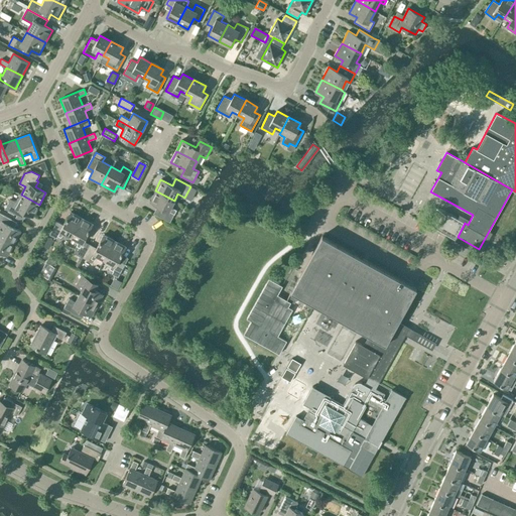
[(170,207),(174,201),(155,190),(149,202),(160,207),(156,215),(170,222),(176,210),(170,207)]
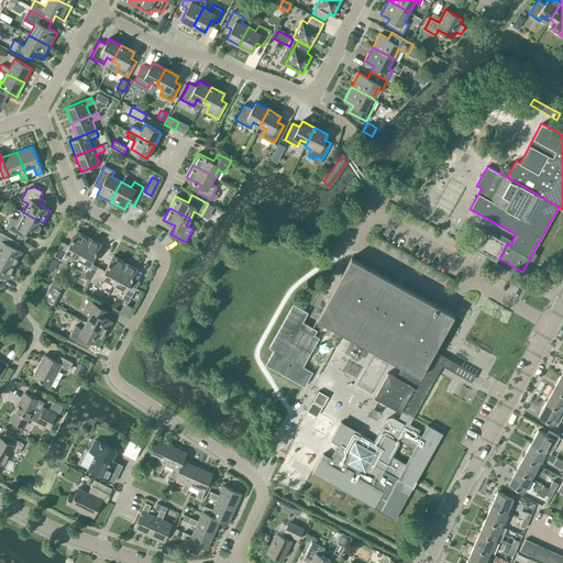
[(35,236),(43,223),(23,212),(18,221),(11,217),(6,228),(19,234),(22,229),(35,236)]
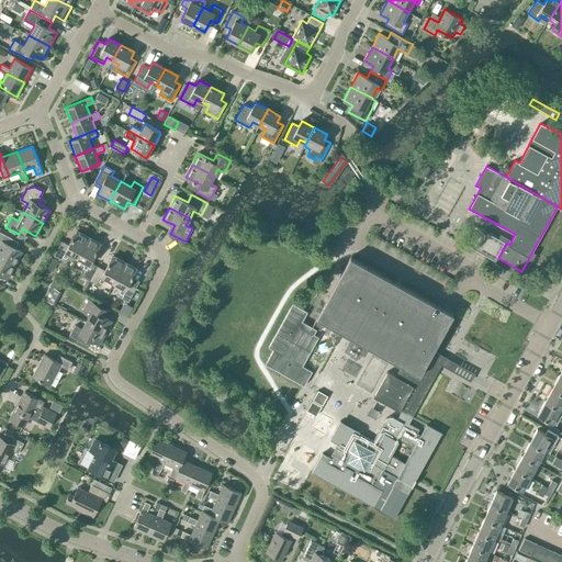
[(78,257),(89,237),(77,231),(69,245),(62,240),(54,256),(64,261),(70,254),(78,257)]
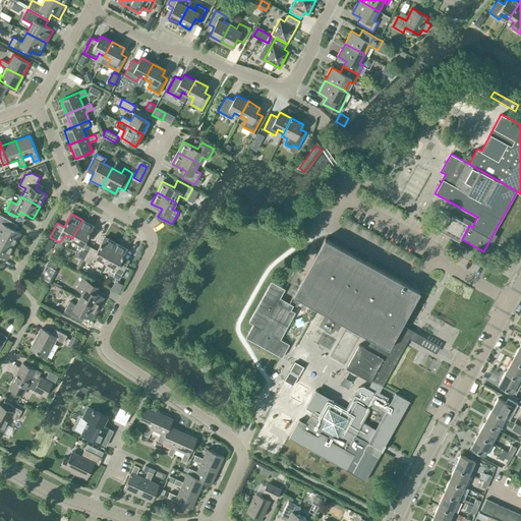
[(0,237),(14,245),(20,233),(8,226),(11,221),(0,215),(0,237)]
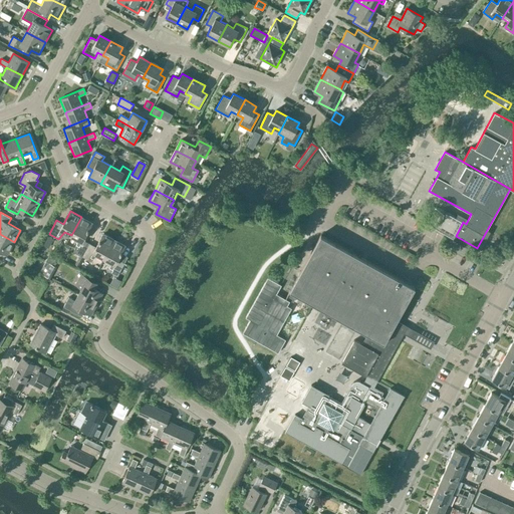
[(81,217),(71,235),(78,239),(73,252),(82,256),(89,243),(83,240),(92,223),(81,217)]
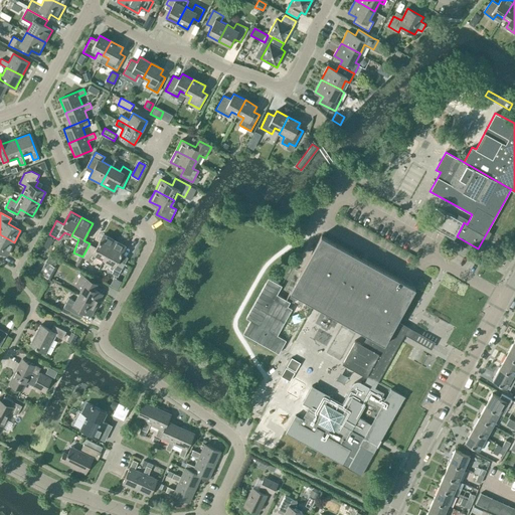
[(0,250),(7,254),(14,242),(0,234),(0,250)]
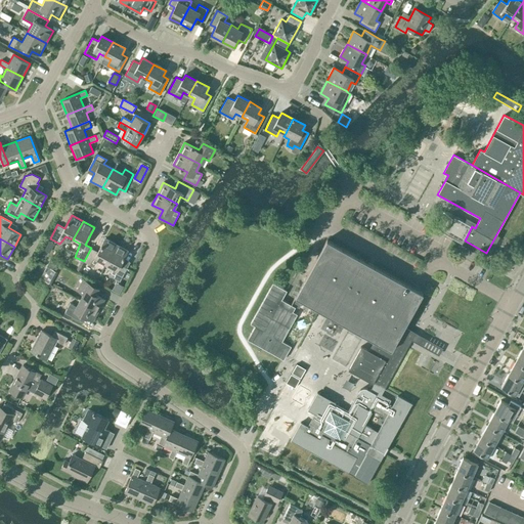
[(91,248),(84,261),(93,266),(99,260),(106,263),(117,245),(105,238),(98,252),(91,248)]
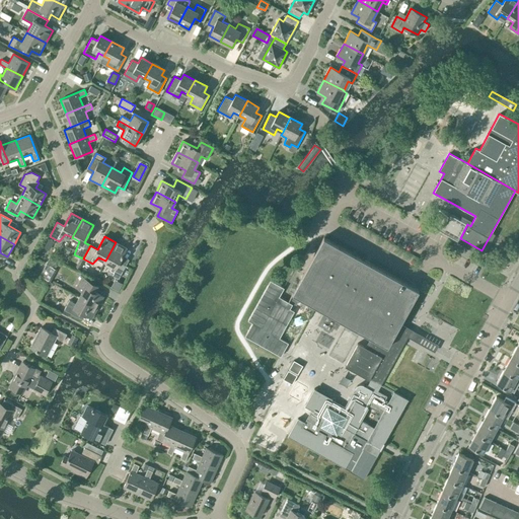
[(293,293),(371,337),(399,352),(408,337),(411,338),(414,331),(399,323),(419,290),(324,237),(293,293)]
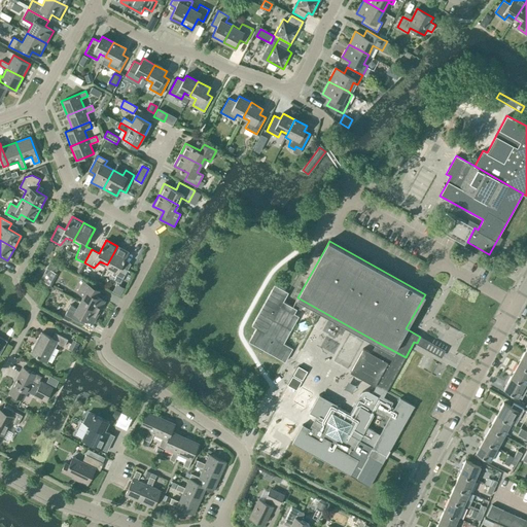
[(117,246),(107,265),(113,269),(111,278),(120,283),(128,269),(121,266),(128,252),(117,246)]
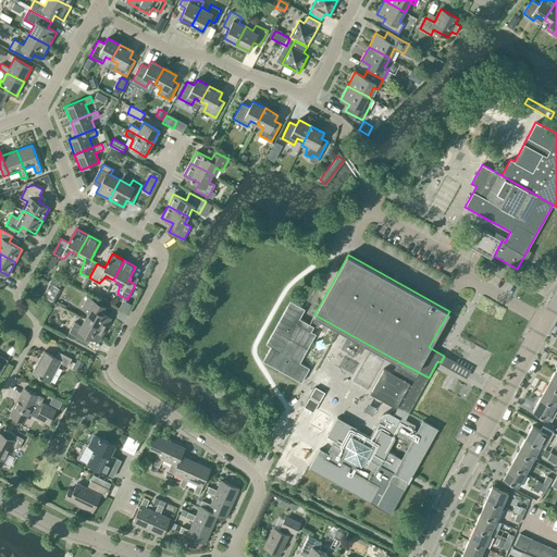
[(46,297),(53,301),(54,301),(61,289),(52,284),(46,297)]
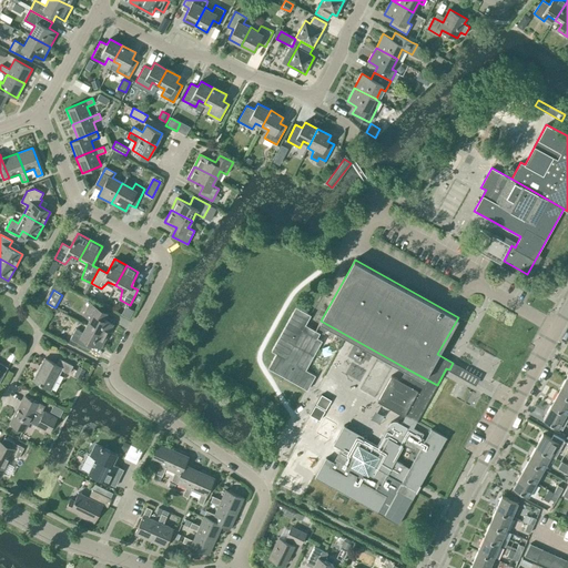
[(305,321),(311,312),(295,303),(271,347),(276,351),(267,365),(307,386),(315,372),(305,366),(322,337),(316,334),(318,328),(305,321)]
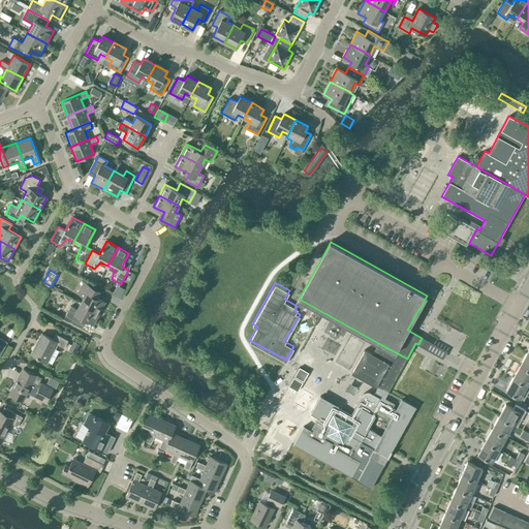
[(84,296),(81,303),(99,312),(105,302),(94,296),(97,290),(83,283),(78,292),(84,296)]
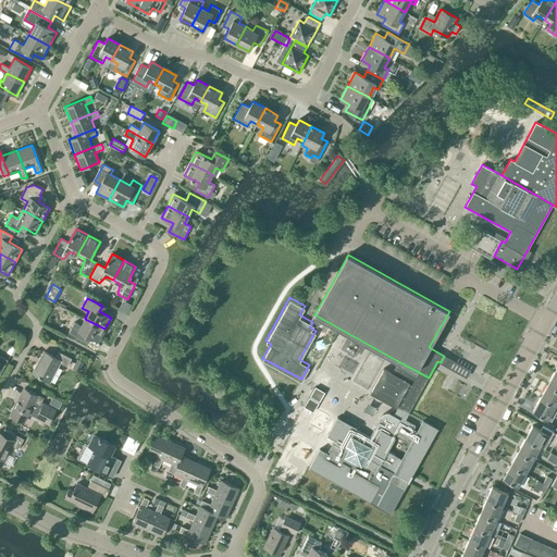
[(98,341),(104,329),(85,319),(82,325),(74,322),(69,332),(84,341),(87,334),(98,341)]
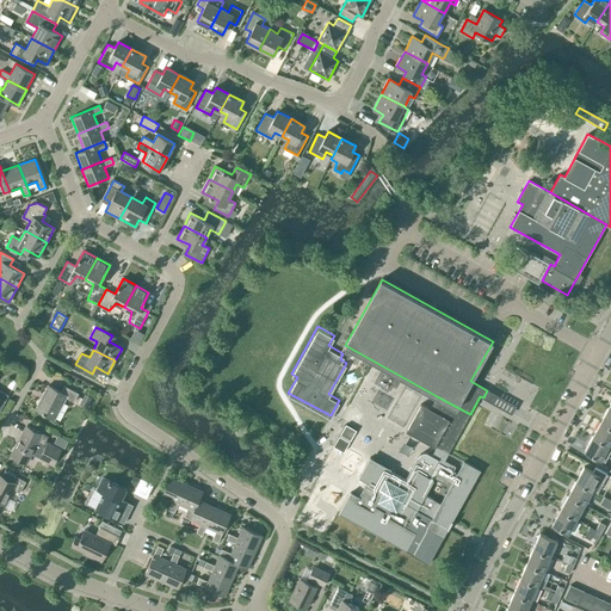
[(74,402),(79,394),(65,386),(61,392),(48,386),(36,409),(54,419),(66,397),(74,402)]
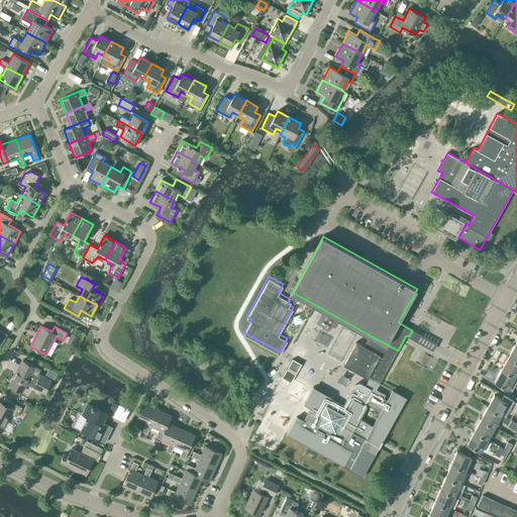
[(78,336),(72,333),(67,342),(74,345),(78,336)]
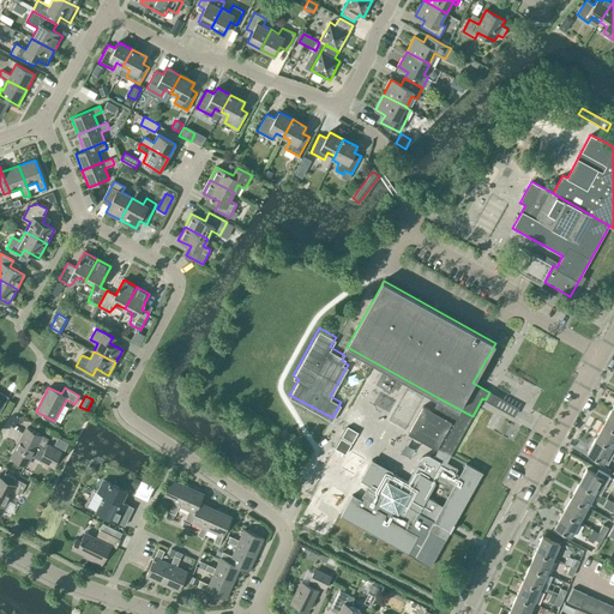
[(446,462),(473,416),(439,398),(432,411),(423,405),(408,433),(437,449),(437,447),(445,452),(437,468),(420,459),(408,481),(392,473),(392,471),(372,459),(361,480),(369,483),(361,499),(353,494),(341,516),(408,553),(419,535),(407,528),(409,524),(411,525),(419,513),(434,522),(429,531),(445,540),(483,473),(465,463),(459,476),(456,474),(458,469),(446,462)]
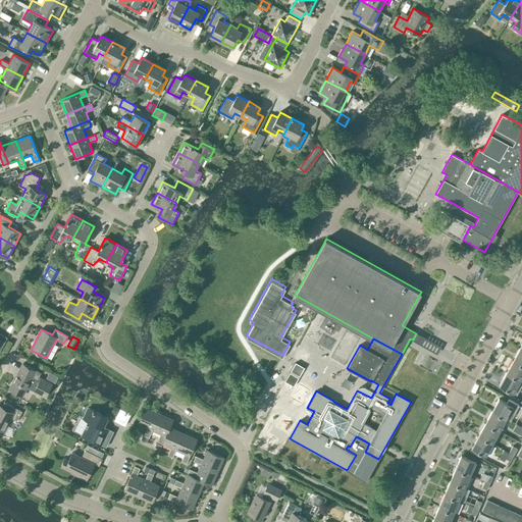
[(520,380),(521,376),(521,365),(513,360),(506,372),(520,380)]
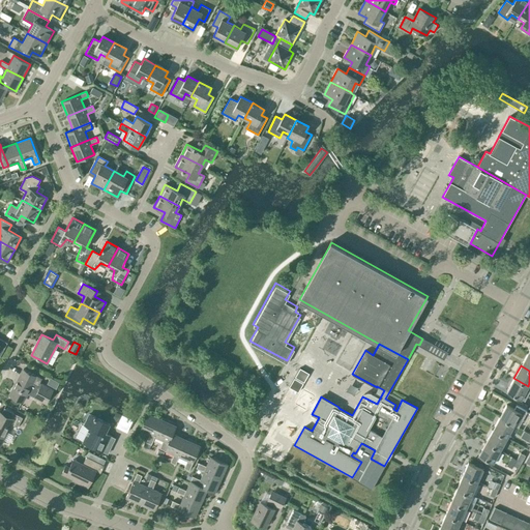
[(300,369),(295,377),(303,381),(308,373),(300,369)]
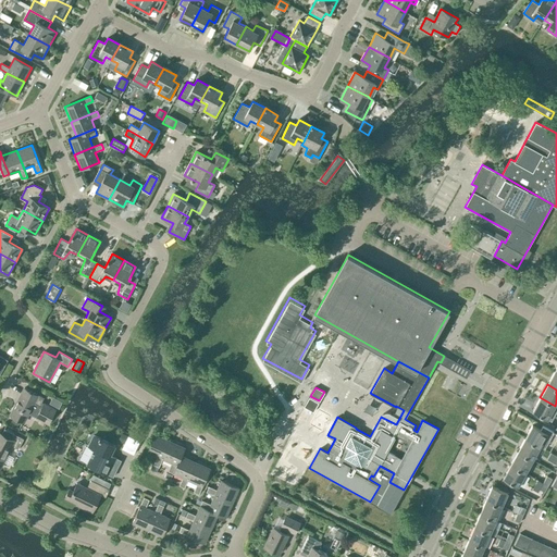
[(41,401),(44,398),(28,390),(25,397),(21,395),(11,415),(24,422),(28,412),(36,417),(49,423),(57,409),(41,401)]
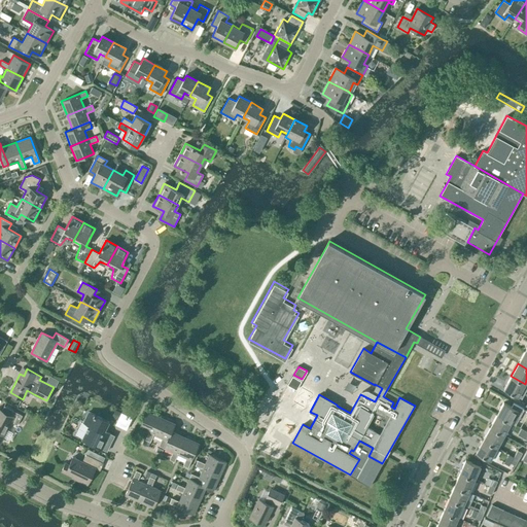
[(292,376),(288,384),(296,389),(301,381),(292,376)]
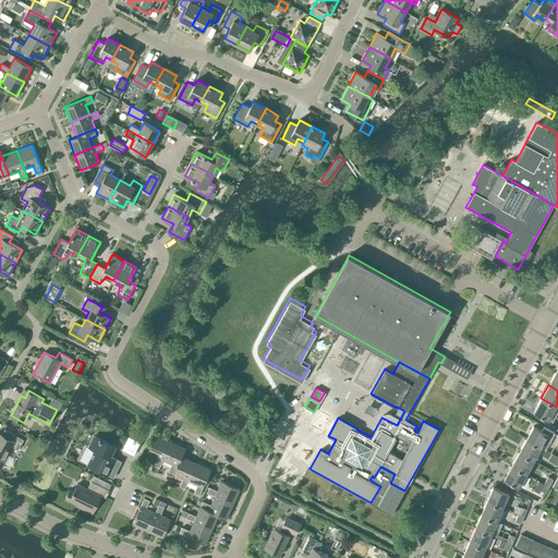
[(548,420),(556,407),(541,398),(534,411),(548,420)]
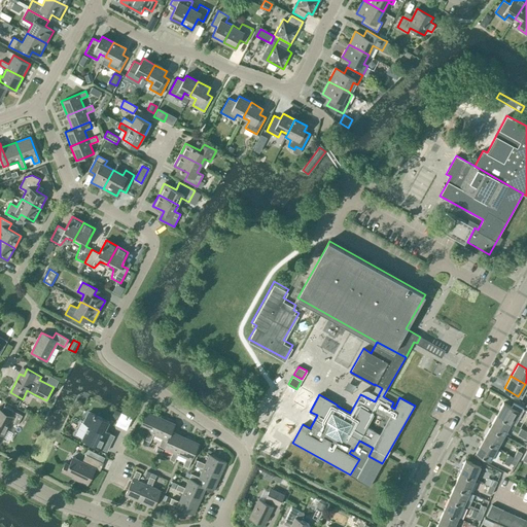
[(496,415),(511,422),(518,410),(503,402),(496,415)]
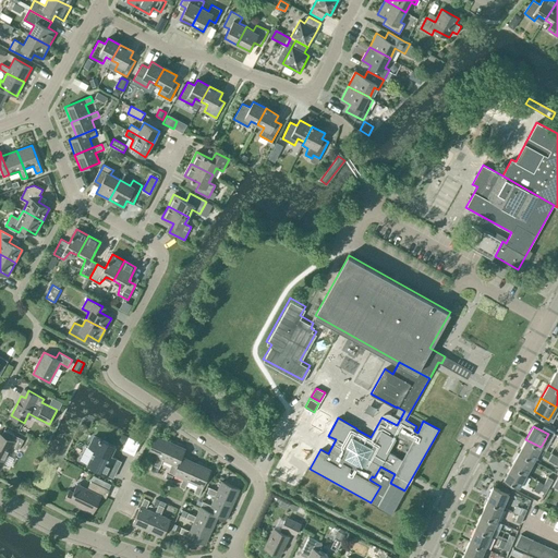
[(19,450),(24,440),(4,429),(1,436),(0,436),(0,465),(2,468),(13,447),(19,450)]
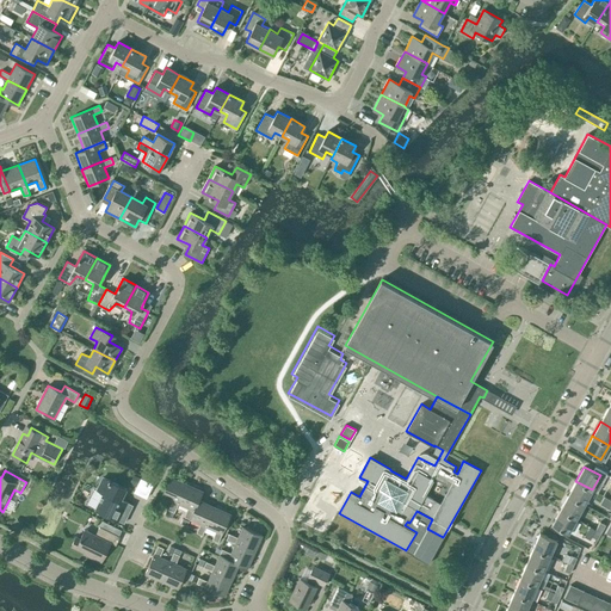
[(134,475),(130,482),(136,486),(140,477),(134,475)]
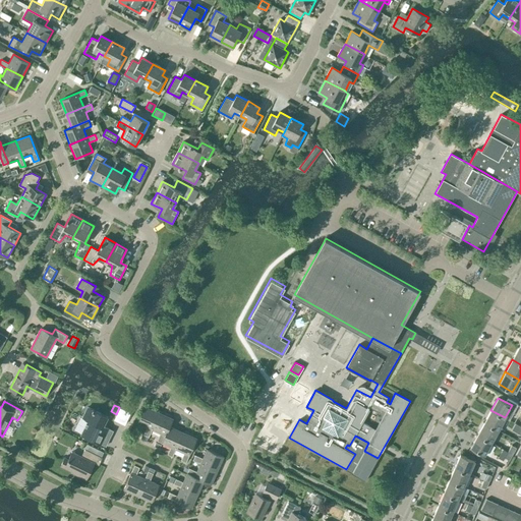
[(147,442),(152,428),(160,412),(146,406),(138,422),(148,426),(141,440),(147,442)]
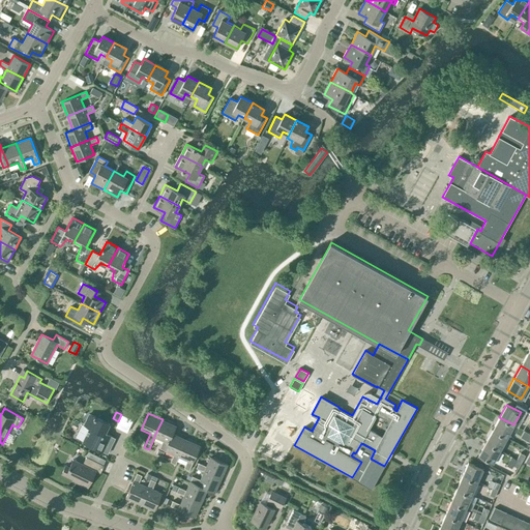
[(89,427),(83,441),(108,453),(115,438),(106,433),(110,423),(89,414),(84,424),(89,427)]
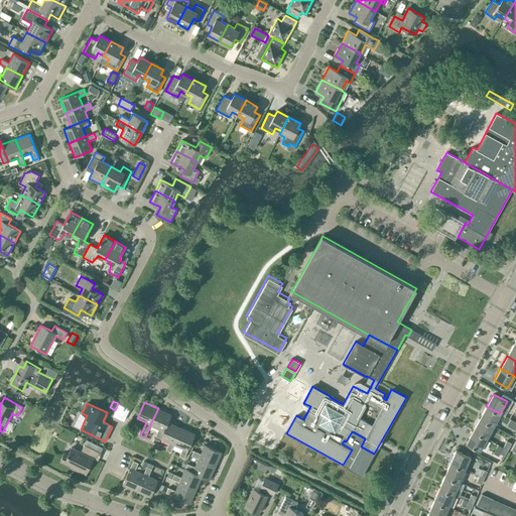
[(480,418),(494,425),(500,413),(486,406),(480,418)]
